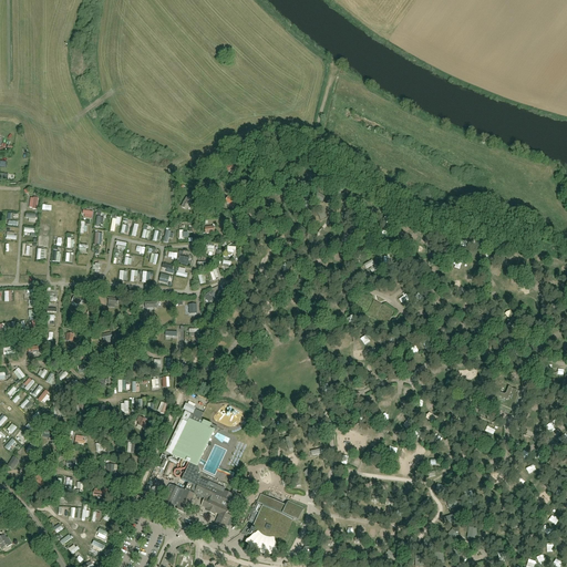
[(235,207),(237,202),(229,197),(226,202),(235,207)]
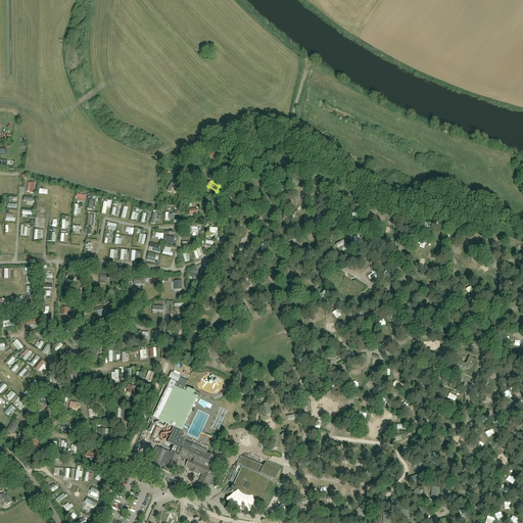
[(178,186),(173,183),(169,191),(174,194),(178,186)]
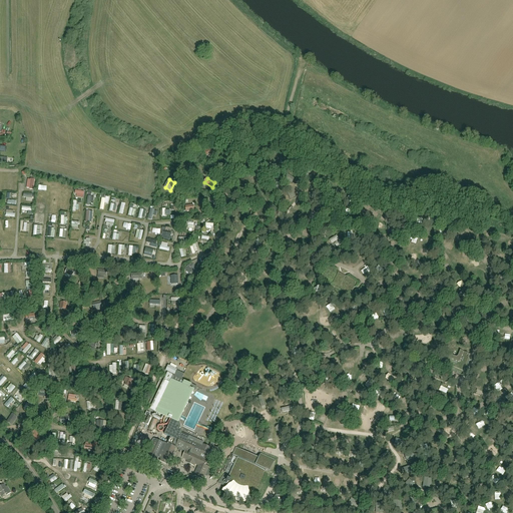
[(131,225),(126,224),(125,229),(123,228),(121,236),(128,238),(131,225)]
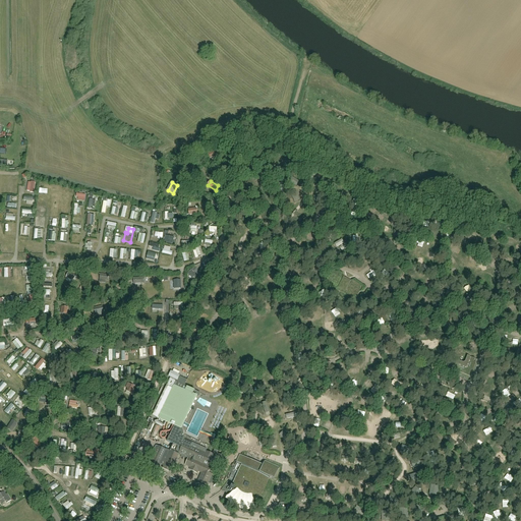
[(337,242),(344,250),(347,246),(345,244),(348,242),(343,237),(342,238),(341,237),(340,238),(340,239),(337,242)]
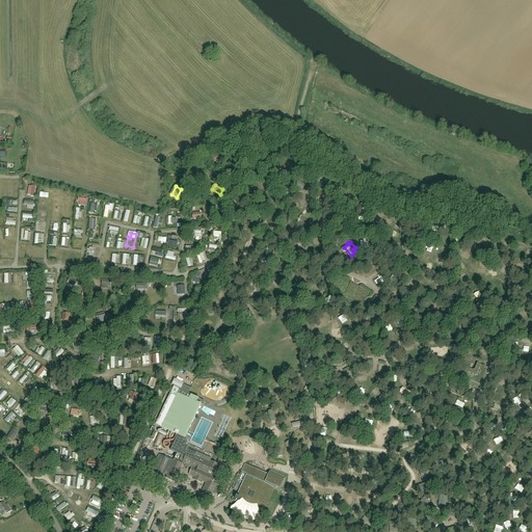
[(198,273),(191,278),(195,285),(201,281),(197,277),(201,275),(198,273)]
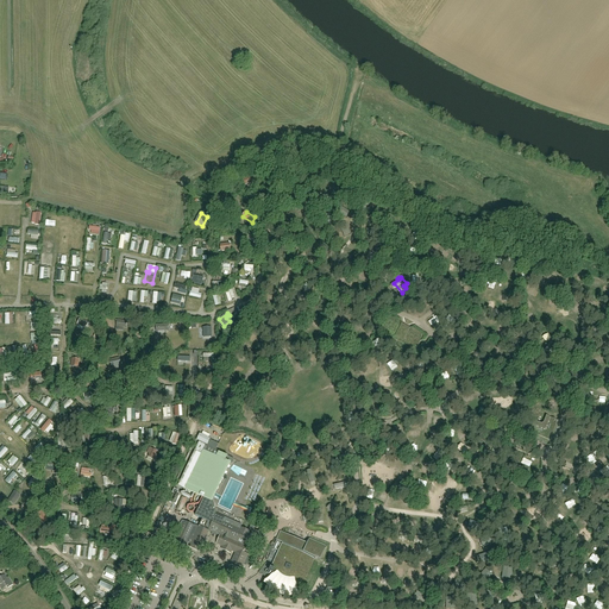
[(83,327),(86,328),(88,330),(90,322),(81,319),(77,328),(82,330),(83,327)]
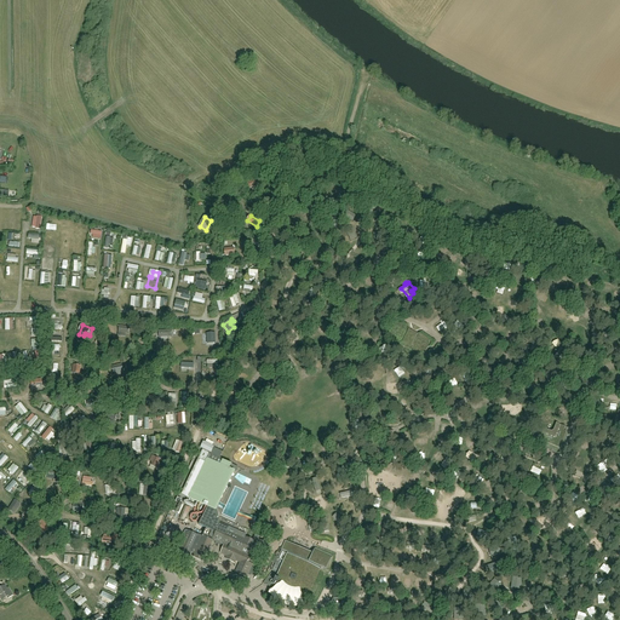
[(126,334),(128,334),(130,334),(131,327),(121,326),(120,333),(121,333),(121,336),(126,337),(126,334)]
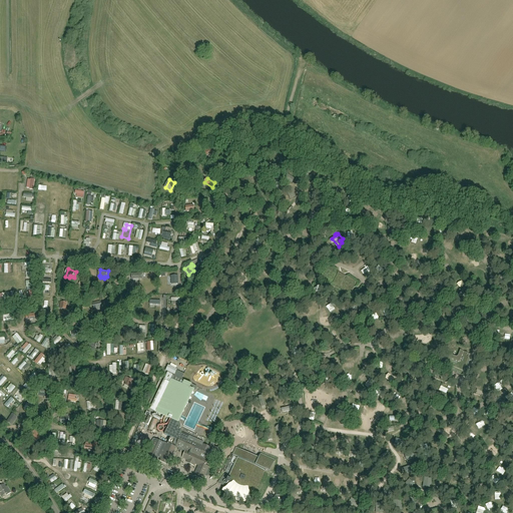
[(131,281),(133,281),(133,282),(138,281),(138,279),(140,279),(139,277),(141,277),(141,273),(132,274),(133,277),(131,277),(131,281)]
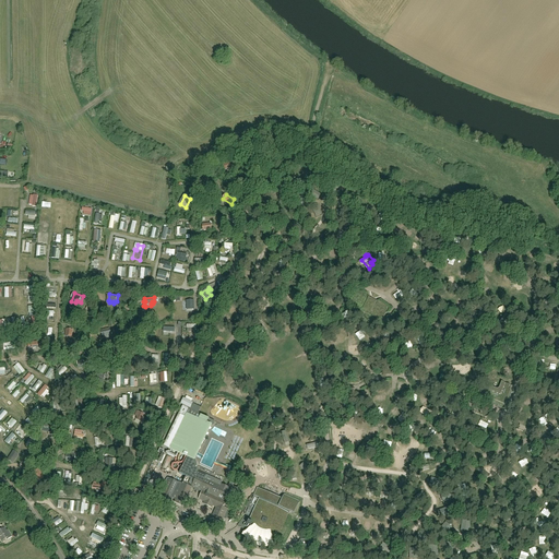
[(187,305),(183,305),(183,310),(194,309),(193,300),(186,301),(187,305)]
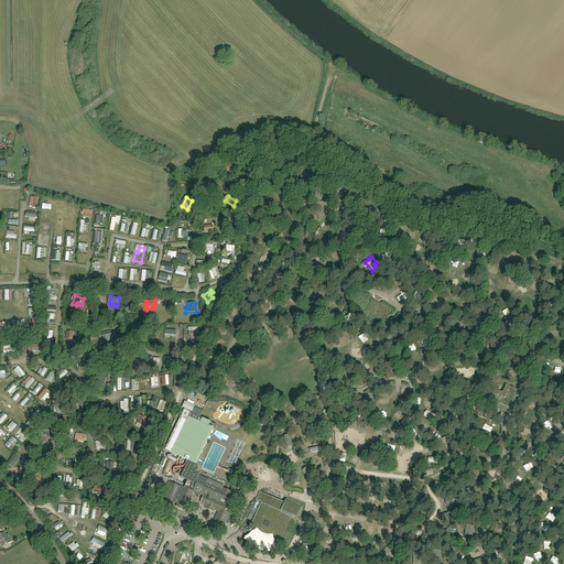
[(485,308),(483,320),(489,321),(491,311),(485,308)]
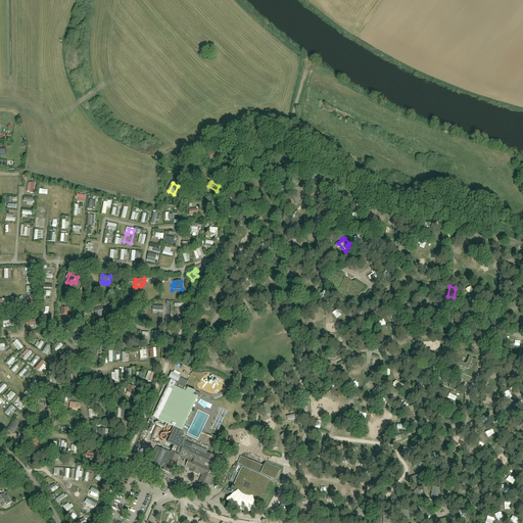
[(443,305),(445,295),(439,293),(437,304),(443,305)]
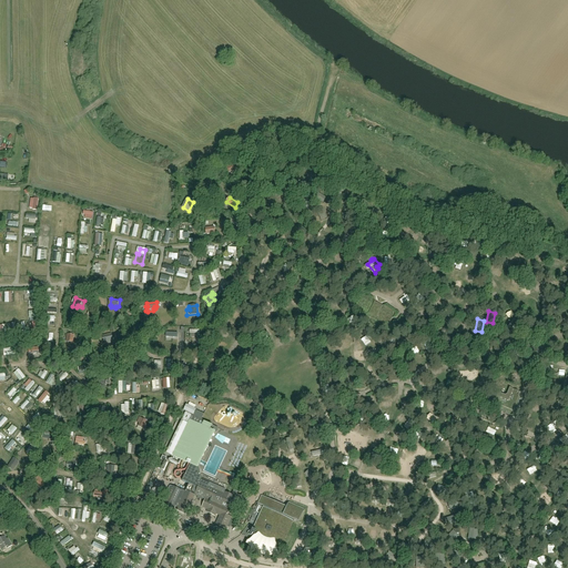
[(111,334),(102,336),(103,343),(104,343),(104,344),(107,344),(107,342),(113,341),(111,334)]
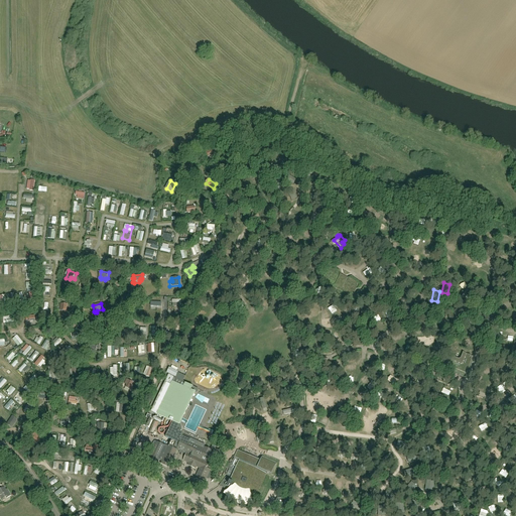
[(11,316),(3,317),(4,325),(13,323),(11,316)]
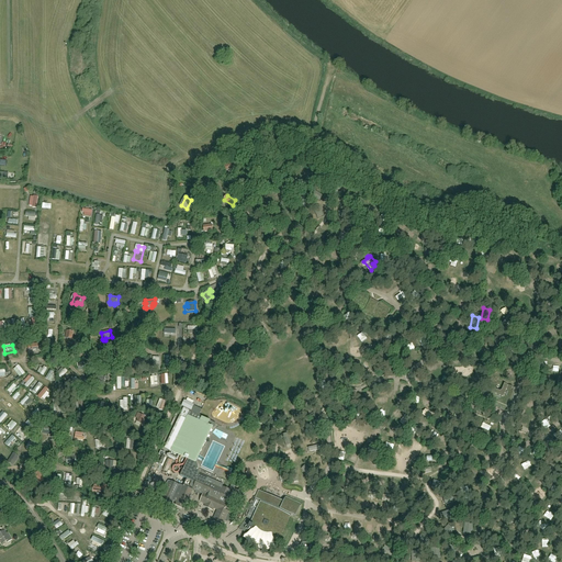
[(135,360),(134,363),(135,364),(141,369),(144,361),(136,358),(135,360)]
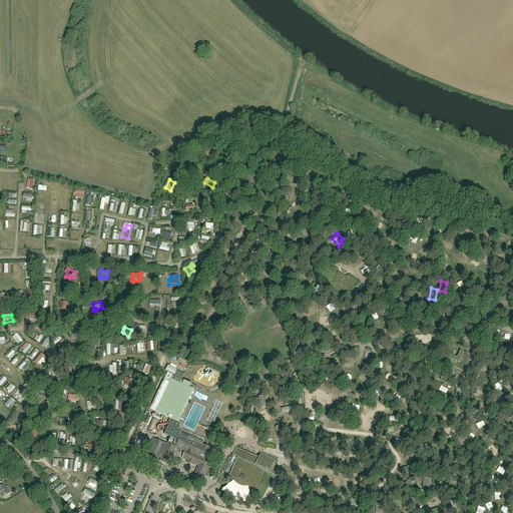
[(40,344),(45,338),(41,335),(37,340),(40,344)]
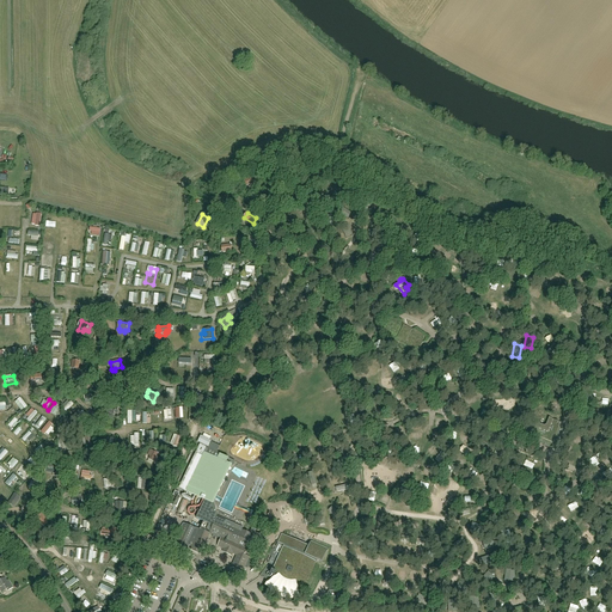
[(66,409),(68,412),(77,405),(73,402),(66,409)]
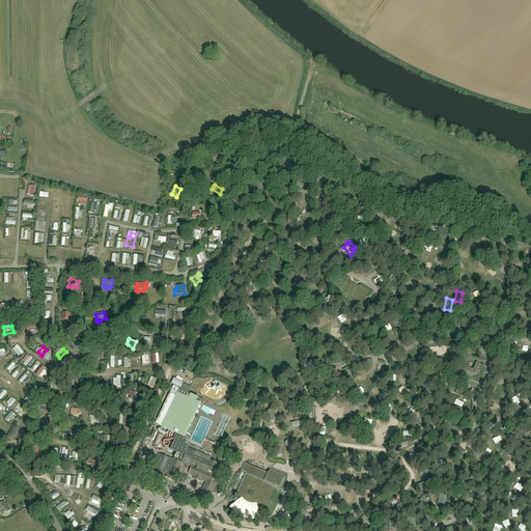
[(49,351),(46,358),(50,361),(54,354),(49,351)]
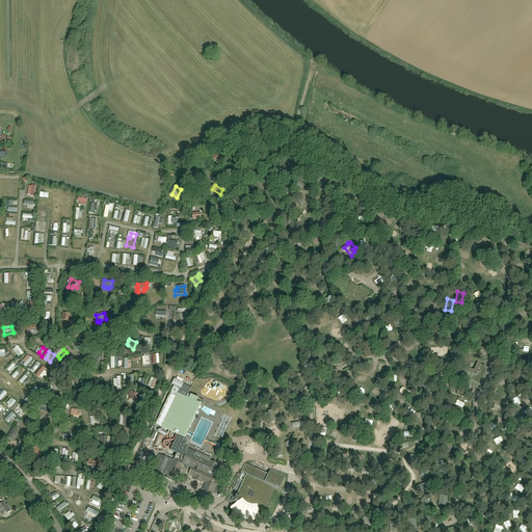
[(31,357),(25,366),(28,368),(34,360),(31,357)]
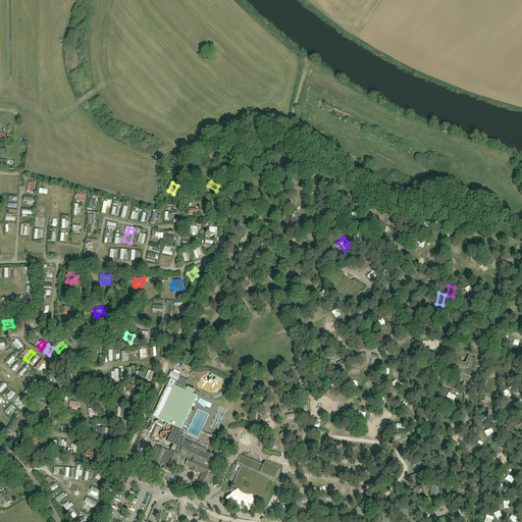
[(8,363),(11,366),(17,360),(14,357),(8,363)]
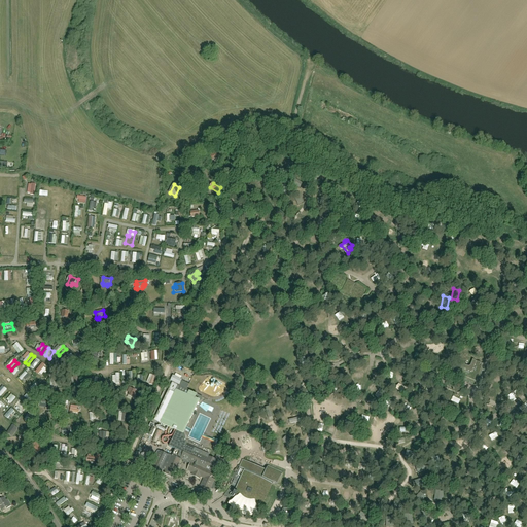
[(43,376),(47,370),(45,369),(47,365),(43,363),(37,373),(43,376)]
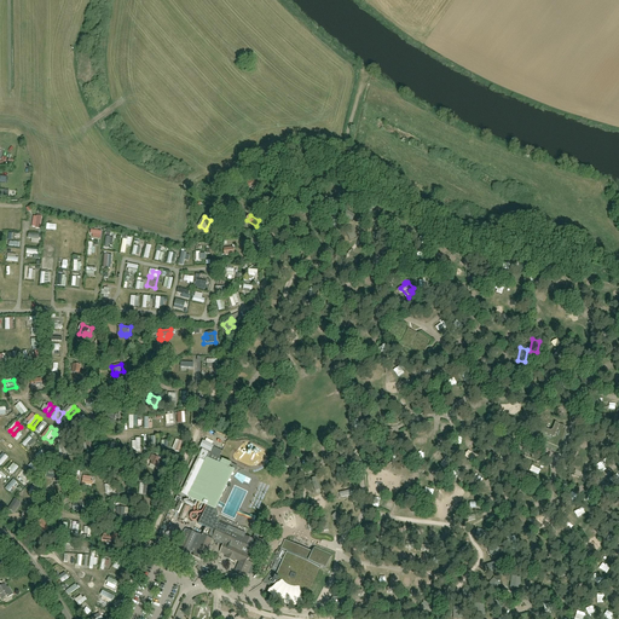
[(27,447),(34,440),(32,438),(24,445),(27,447)]
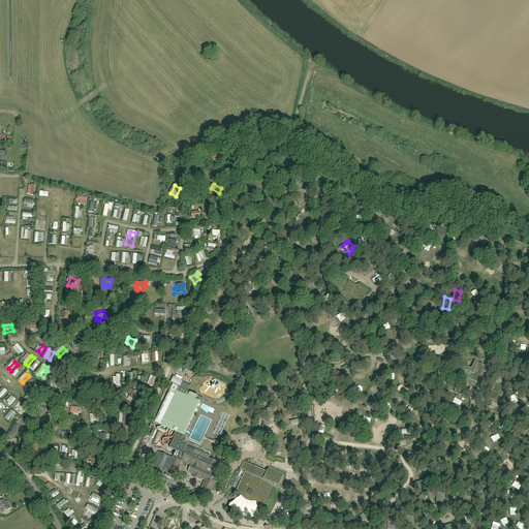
[(71,385),(74,384),(74,385),(80,384),(79,378),(80,378),(80,375),(78,375),(78,376),(73,376),(73,379),(71,380),(71,385)]
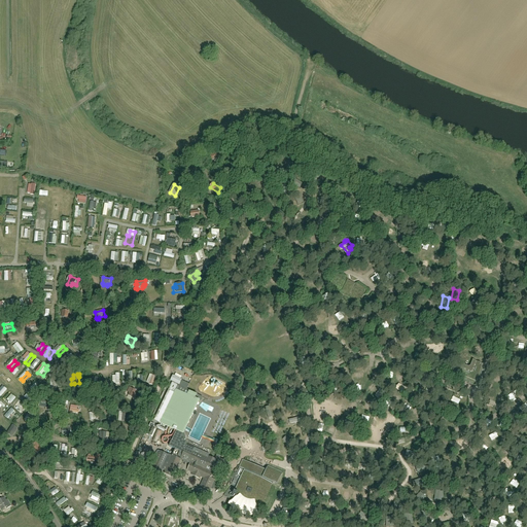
[(151,374),(148,382),(154,385),(159,377),(151,374)]
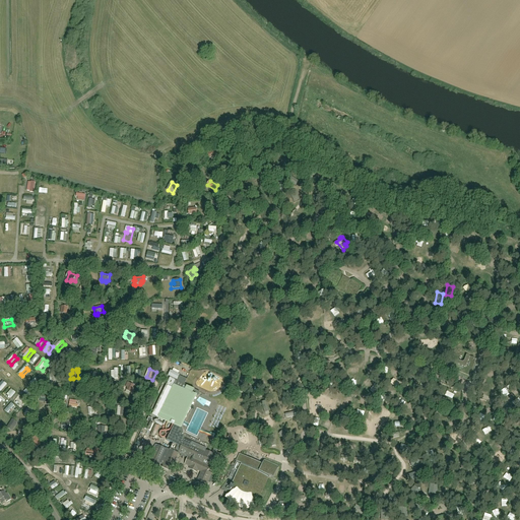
[(169,453),(167,452),(160,464),(164,465),(163,468),(169,470),(171,471),(172,469),(178,455),(178,454),(181,455),(180,456),(183,457),(183,456),(186,457),(186,456),(188,457),(187,459),(185,465),(190,467),(190,468),(193,470),(193,471),(196,472),(197,469),(202,472),(199,478),(200,478),(201,480),(201,481),(206,483),(210,475),(207,474),(210,467),(210,466),(210,465),(210,464),(209,463),(211,459),(209,458),(211,453),(206,451),(204,450),(205,448),(202,447),(185,439),(181,426),(196,395),(197,396),(199,392),(187,386),(187,385),(176,380),(170,378),(152,415),(157,417),(174,426),(171,432),(170,431),(168,435),(169,436),(167,441),(173,444),(170,450),(169,453)]
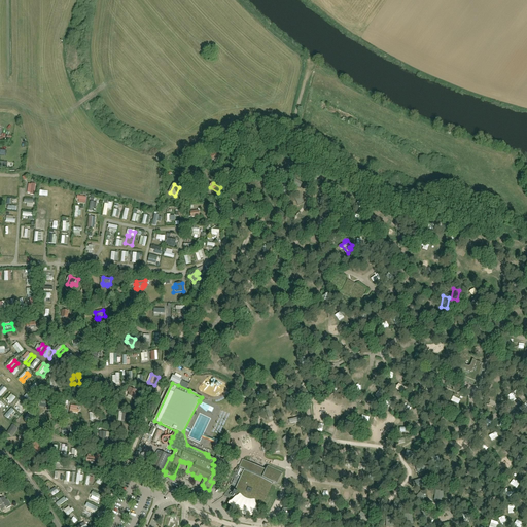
[(129,387),(127,392),(129,393),(128,395),(135,398),(137,394),(135,393),(136,390),(129,387)]
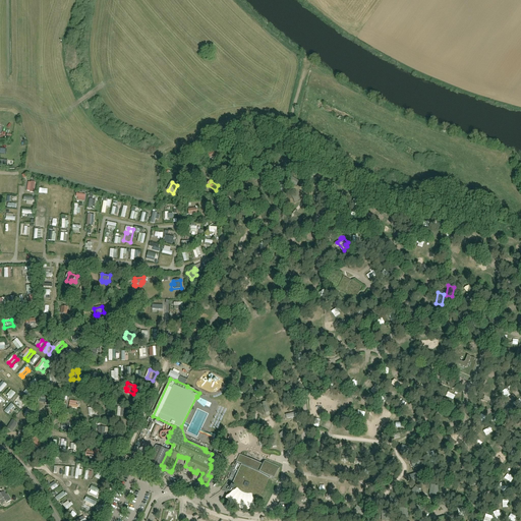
[(4,394),(10,389),(8,386),(2,392),(4,394)]
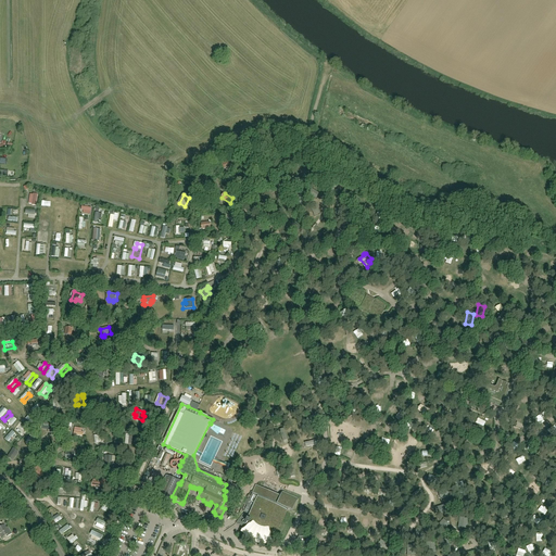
[(13,427),(19,421),(14,417),(9,422),(13,427)]
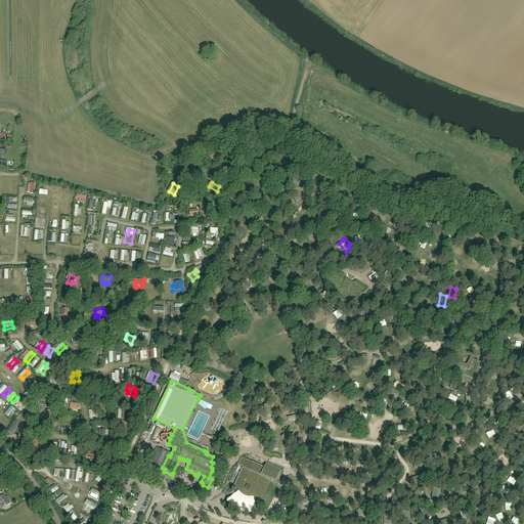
[(51,399),(39,398),(38,405),(49,406),(49,403),(50,403),(51,399)]
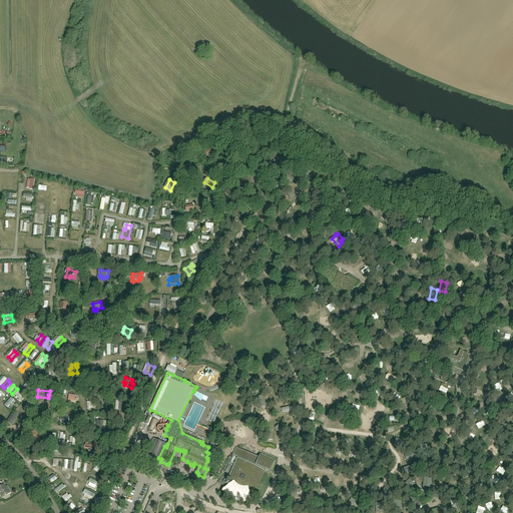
[(195,398),(208,402),(209,398),(197,393),(195,398)]
